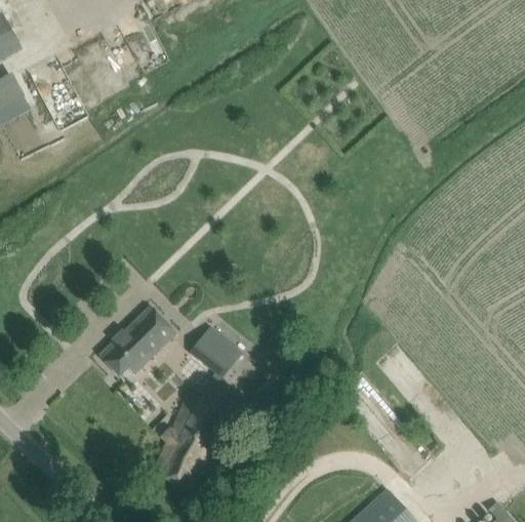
[(0,57),(18,48),(0,14),(0,57)]
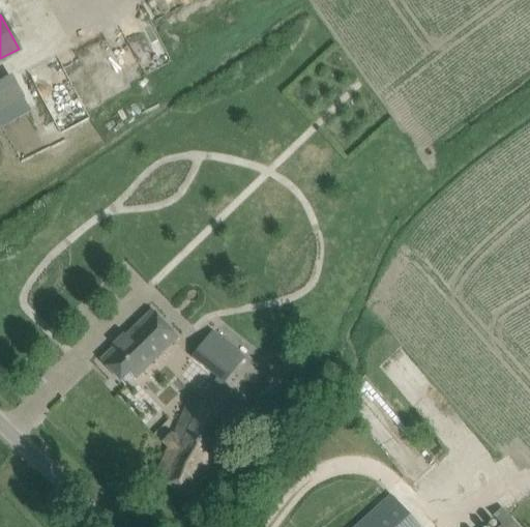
[(8,71),(0,76),(0,108),(23,94),(8,71)]
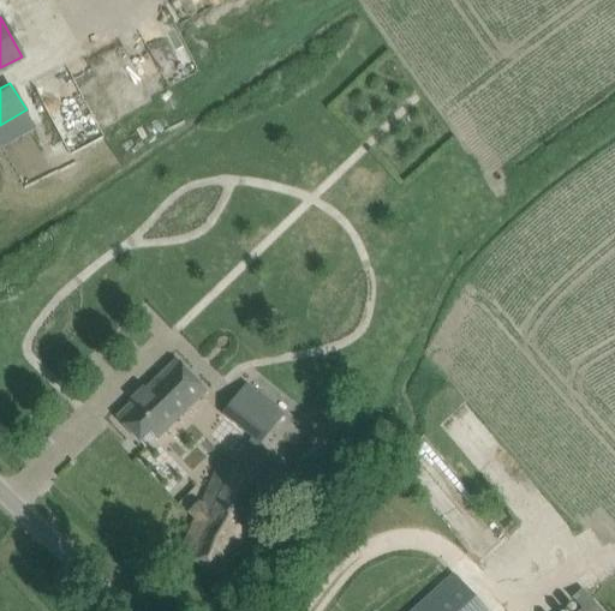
[(175,358),(115,415),(132,432),(138,438),(148,429),(154,435),(156,437),(207,389),(175,358)]
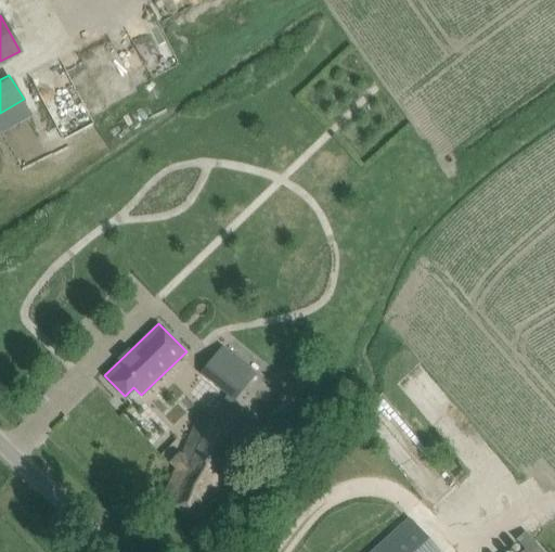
[(206,364),(201,371),(218,386),(227,393),(223,396),(231,402),(232,402),(256,372),(223,346),(221,344),(206,364)]
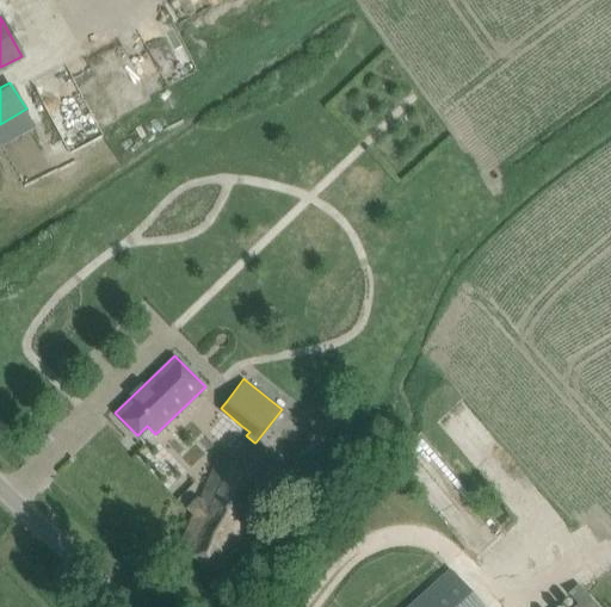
[(193,512),(177,551),(223,571),(233,550),(265,476),(218,453),(199,499),(193,512)]
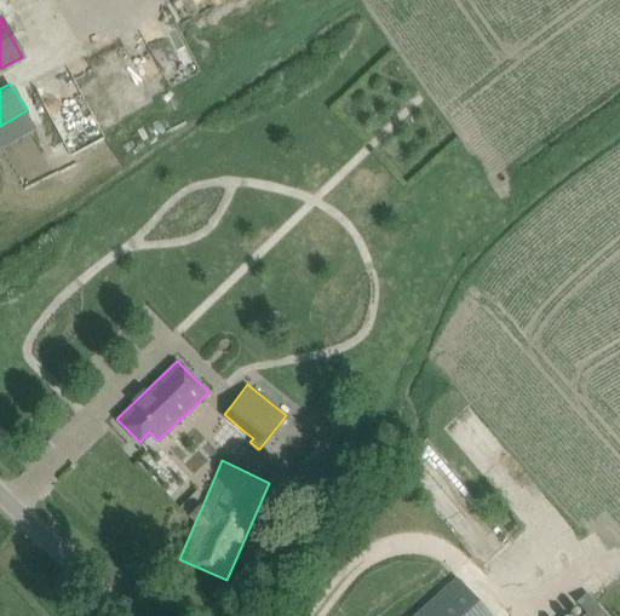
[(436,615),(426,604),(413,615),(436,615)]
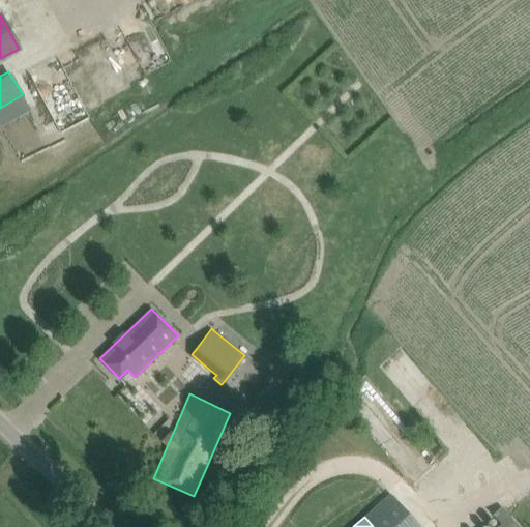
[(519,526),(509,517),(498,526),(519,526)]
